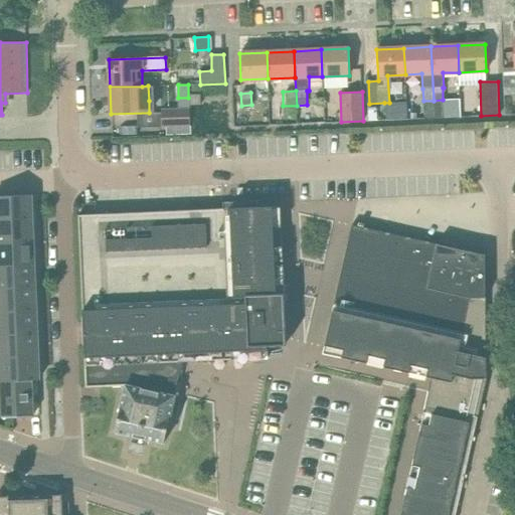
[(190,95),(190,105),(201,105),(200,95),(190,95)]
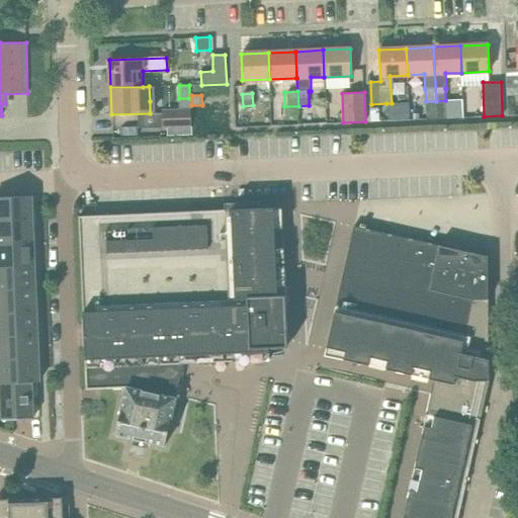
[(445,100),(436,101),(436,118),(446,118),(445,100)]
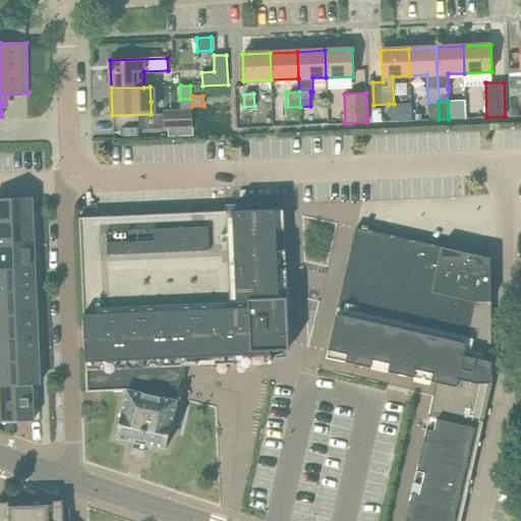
[(390,120),(411,119),(410,103),(394,104),(389,104),(390,120)]
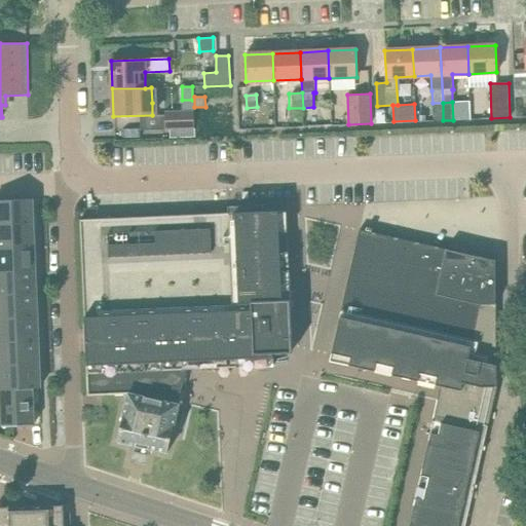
[(193,111),(164,112),(165,128),(194,127),(193,111)]
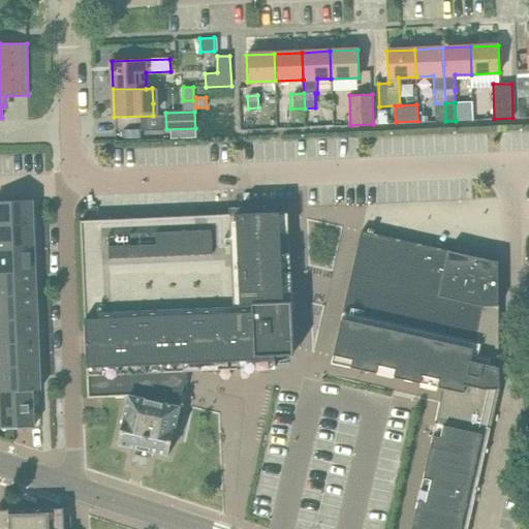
[(0,200),(0,225),(33,224),(32,200),(0,200)]
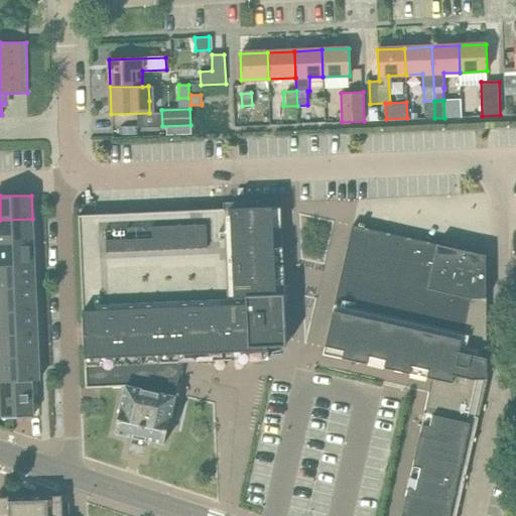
[(280,207),(79,216),(86,388),(126,386),(174,397),(182,362),(183,362),(183,361),(208,360),(208,361),(209,361),(211,361),(212,361),(212,360),(246,359),(247,359),(248,359),(248,360),(268,359),(268,348),(268,346),(286,345),(280,223),(281,223),(280,207)]
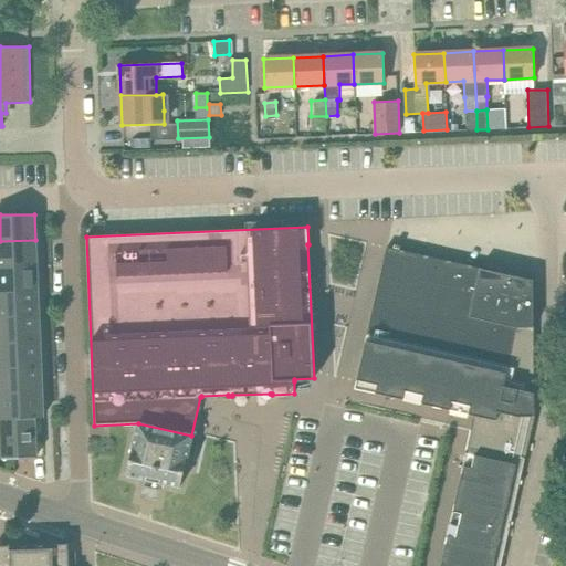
[(35,240),(0,241),(0,266),(37,265),(35,240)]
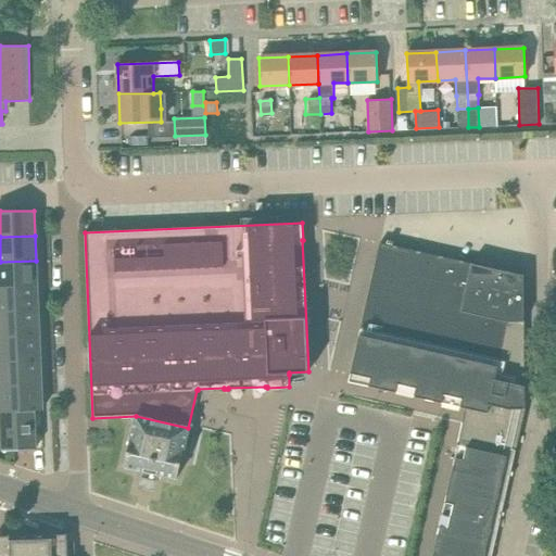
[(380,242),(349,380),(349,381),(442,403),(466,408),(463,422),(457,445),(457,447),(441,516),(432,555),(492,555),(521,425),(525,408),(523,275),(380,242)]
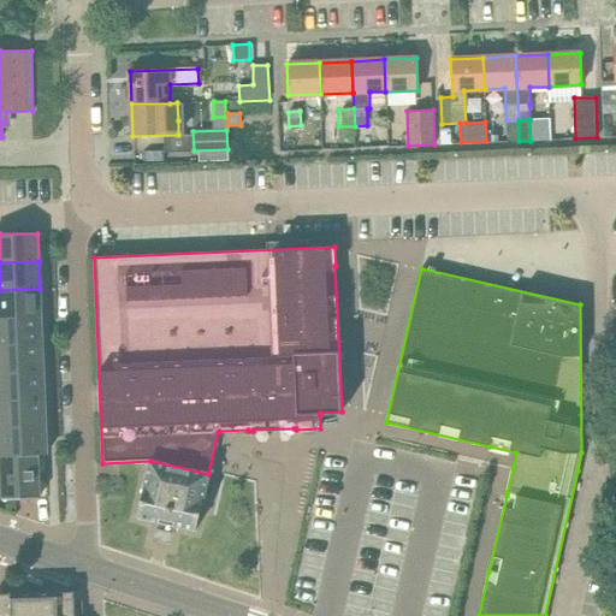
[(0,318),(41,317),(40,289),(0,290),(0,318)]
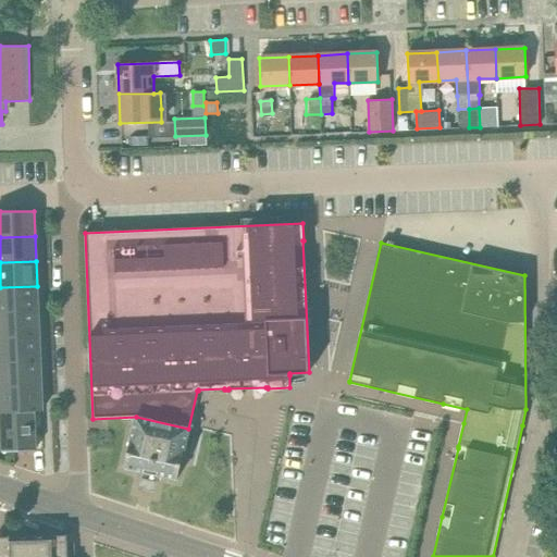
[(37,286),(0,287),(0,312),(38,311),(37,286)]
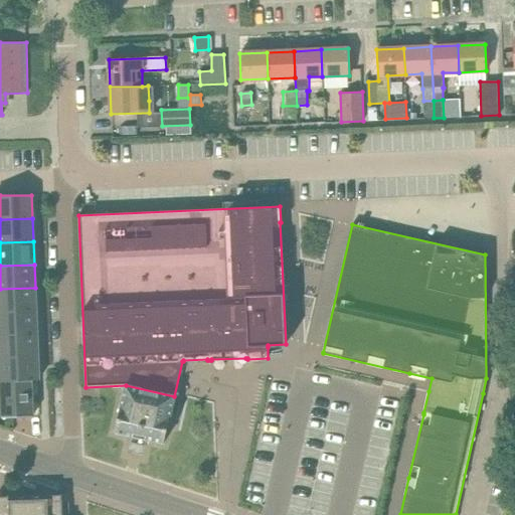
[(0,289),(0,311),(36,310),(35,288),(0,289)]
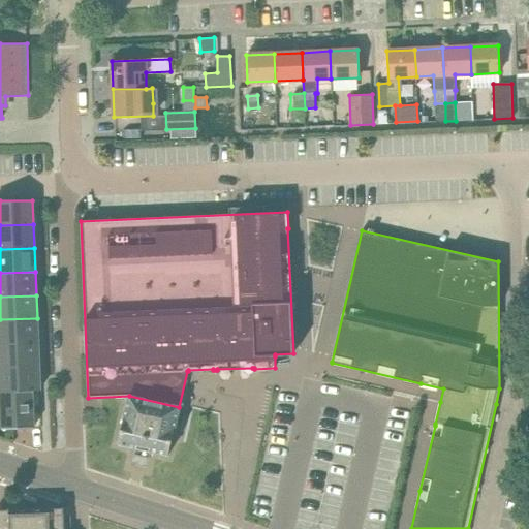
[(37,318),(0,319),(0,343),(38,342),(37,318)]
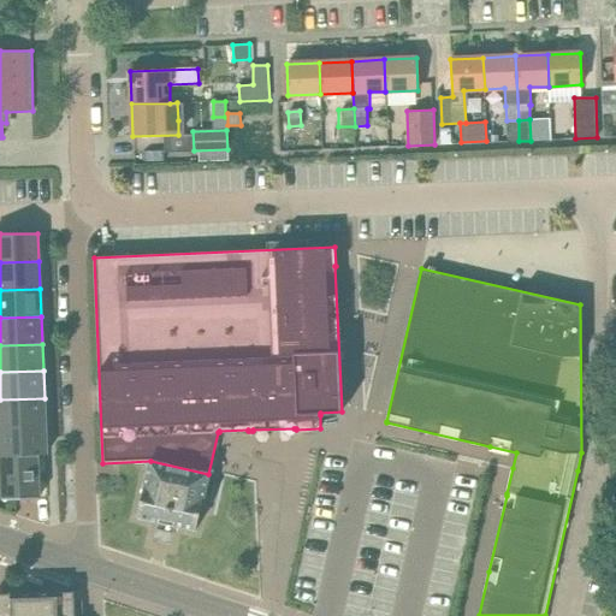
[(0,400),(0,427),(46,426),(45,398),(0,400)]
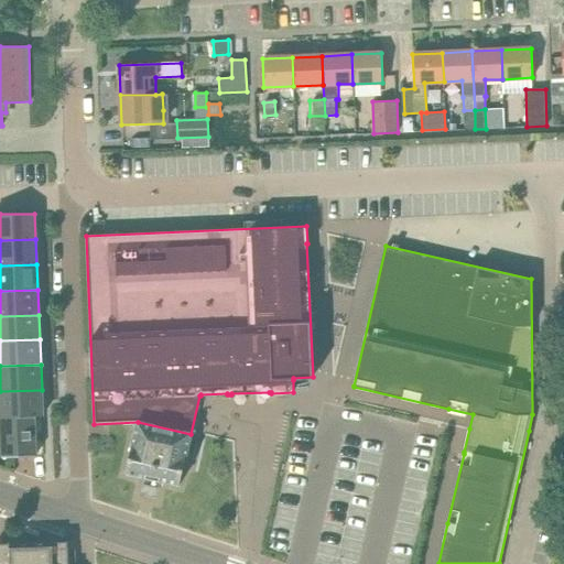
[(0,408),(0,416),(43,415),(42,390),(0,391),(0,408)]
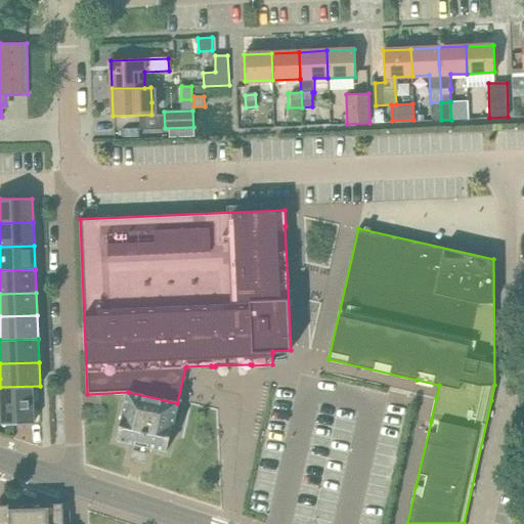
[(0,387),(2,425),(24,424),(33,424),(32,387),(40,387),(40,386),(0,387)]
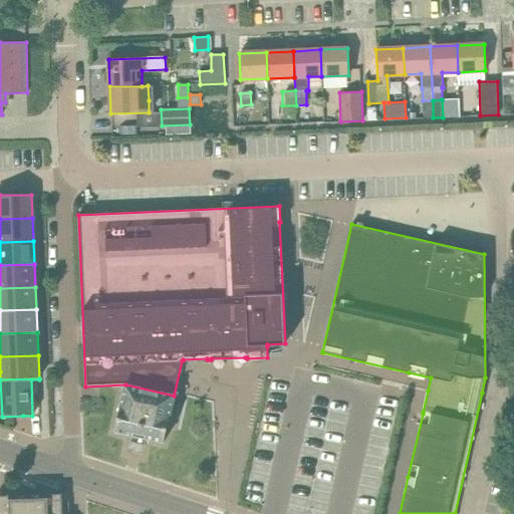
[(174,396),(125,384),(114,432),(132,436),(131,442),(145,445),(147,439),(164,443),(174,396)]
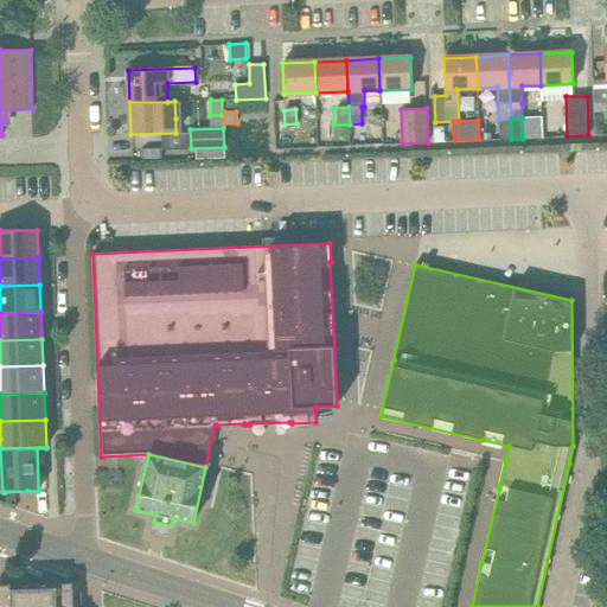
[(74,606),(74,583),(0,586),(0,606),(74,606)]
